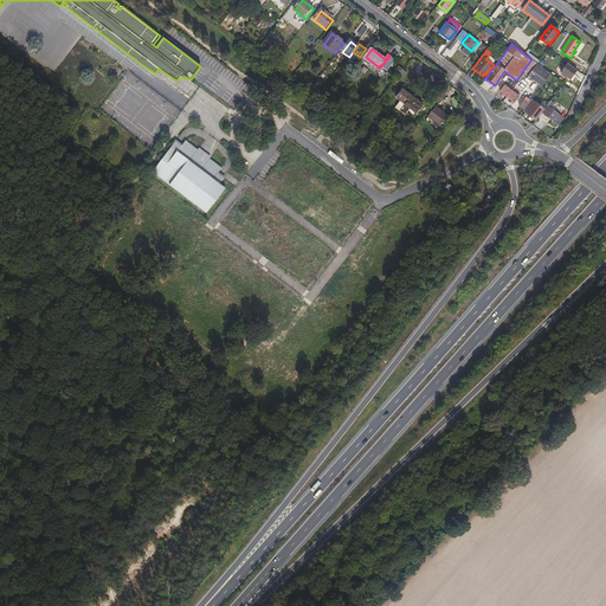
[(98,66),(105,72),(115,60),(108,55),(98,66)]
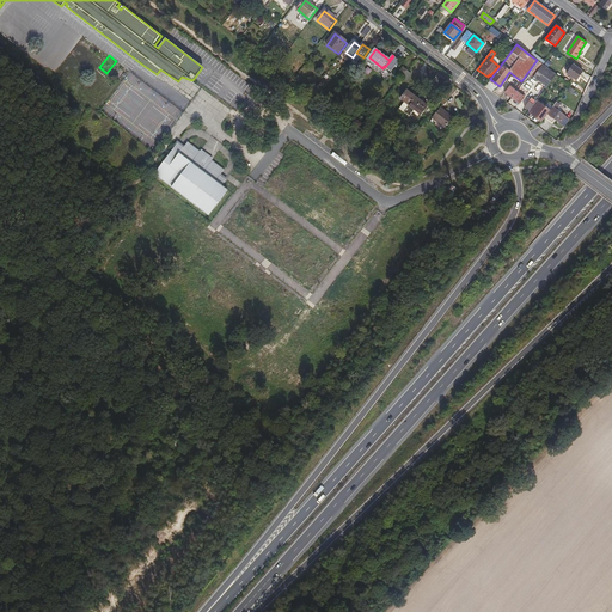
[(391,72),(399,62),(393,56),(385,67),(391,72)]
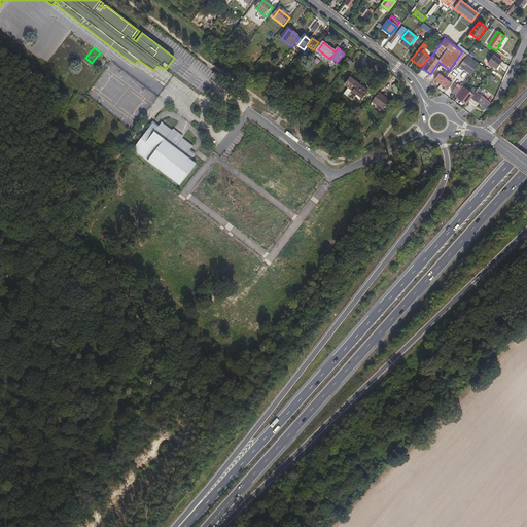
[(315,53),(327,62),(329,59),(318,49),(315,53)]
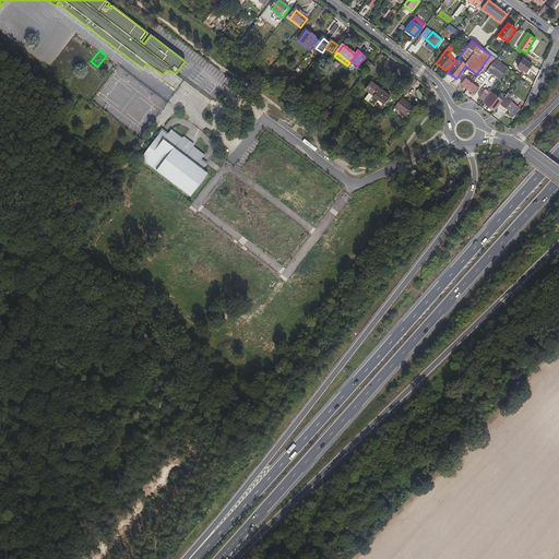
[(508,68),(496,59),(492,57),(491,58),(491,59),(487,64),(490,67),(487,71),(499,80),(508,68)]
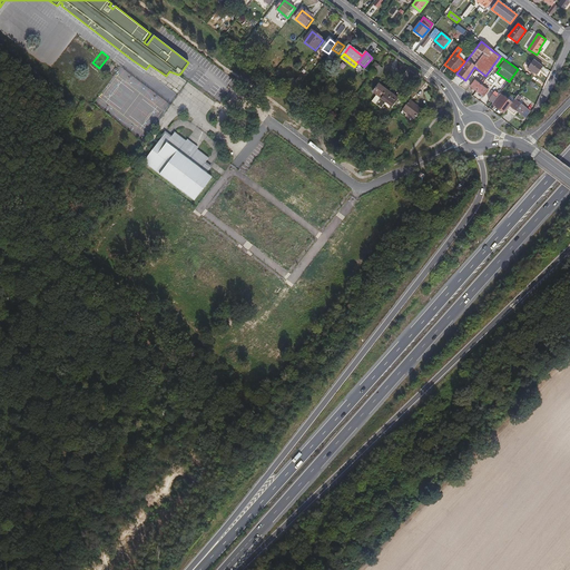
[(536,75),(542,66),(533,59),(527,68),(536,75)]
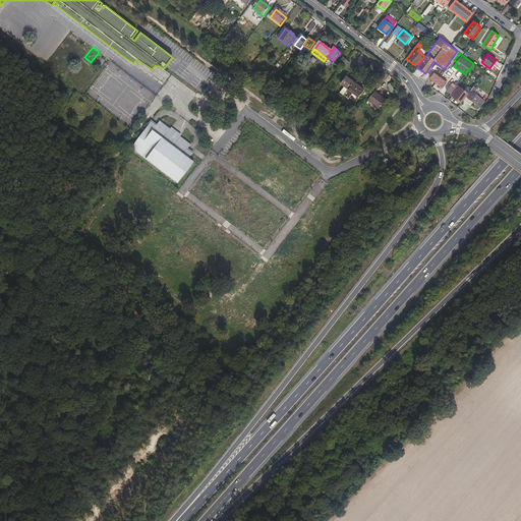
[(96,64),(102,68),(108,59),(102,55),(96,64)]
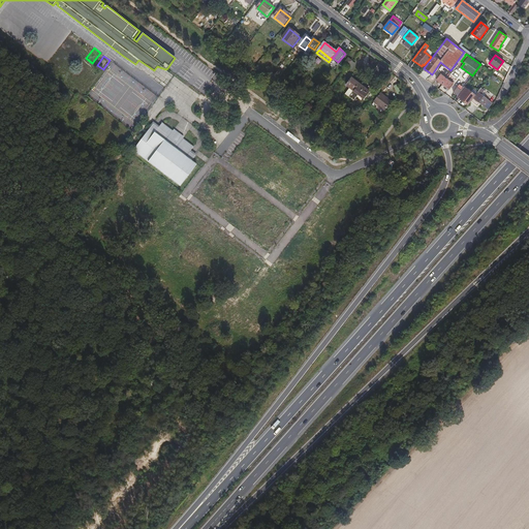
[(447,80),(447,81),(440,75),(436,81),(445,87),(448,90),(453,85),(449,83),(449,81),(447,80)]
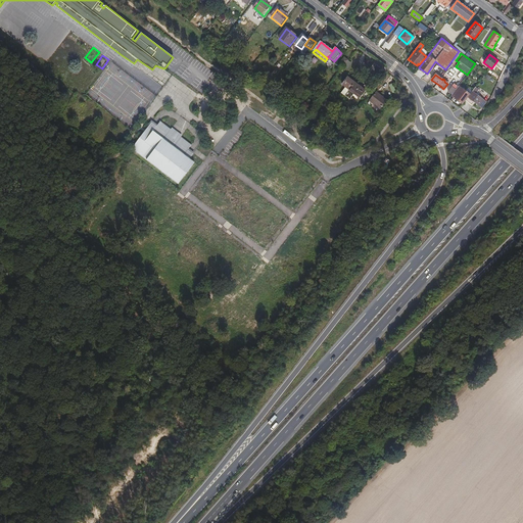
[(348,79),(343,86),(351,92),(357,85),(348,79)]
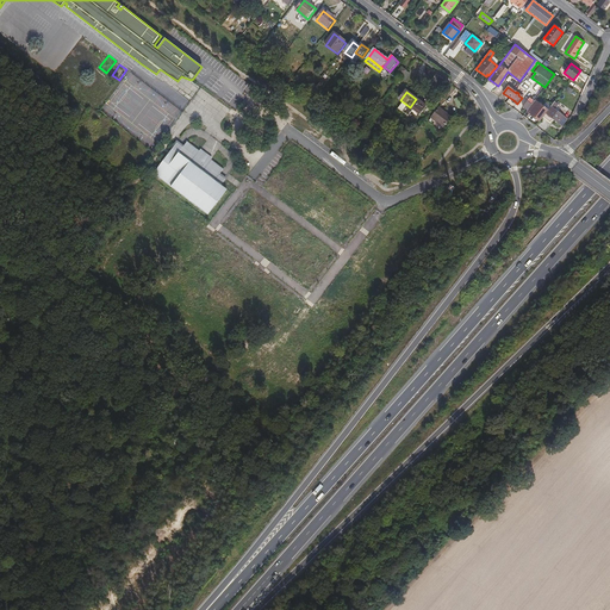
[(422,117),(428,109),(416,99),(410,107),(404,114),(410,119),(416,112),(422,117)]
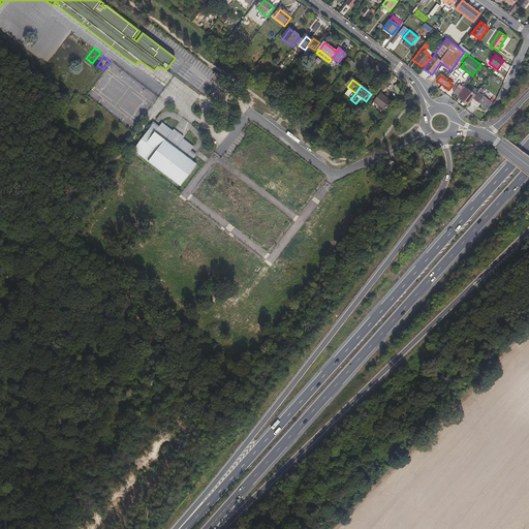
[(459,86),(453,93),(457,96),(463,88),(459,86)]
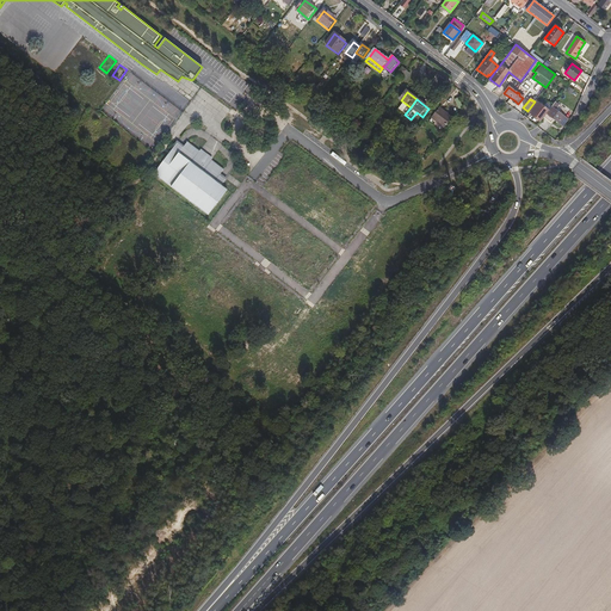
[(528,111),(541,122),(547,113),(549,110),(536,100),(535,102),(528,111)]
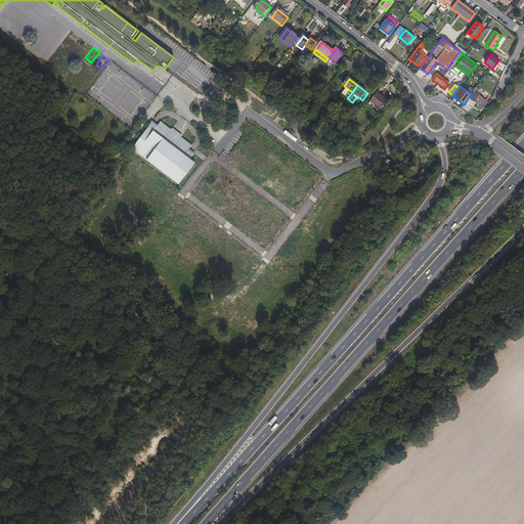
[(475,89),(471,94),(469,97),(482,108),(487,102),(475,92),(476,90),(475,89)]
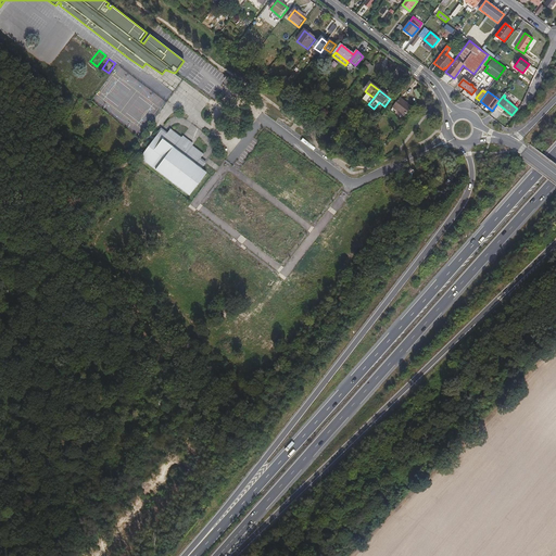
[(405,117),(412,108),(402,100),(394,109),(405,117)]
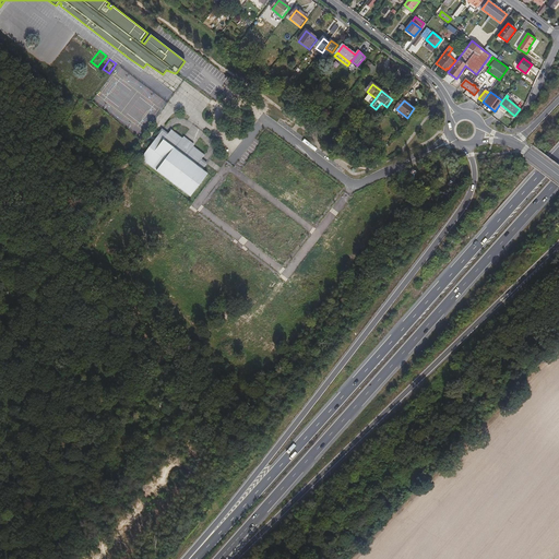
[(203,161),(205,156),(189,143),(173,130),(169,134),(165,141),(159,137),(141,159),(191,198),(209,175),(204,171),(199,166),(203,161)]
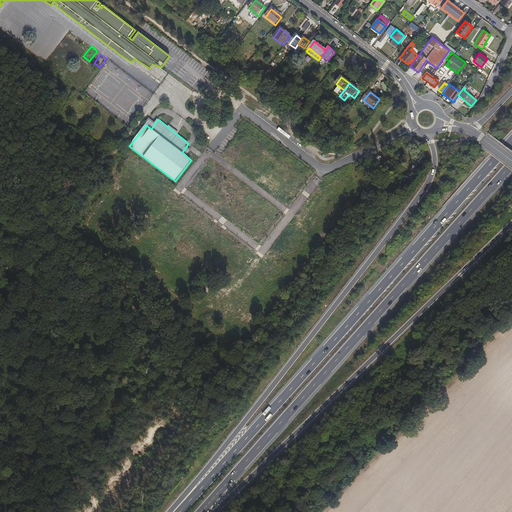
[(152,121),(150,120),(146,125),(151,129),(155,123),(152,121)]
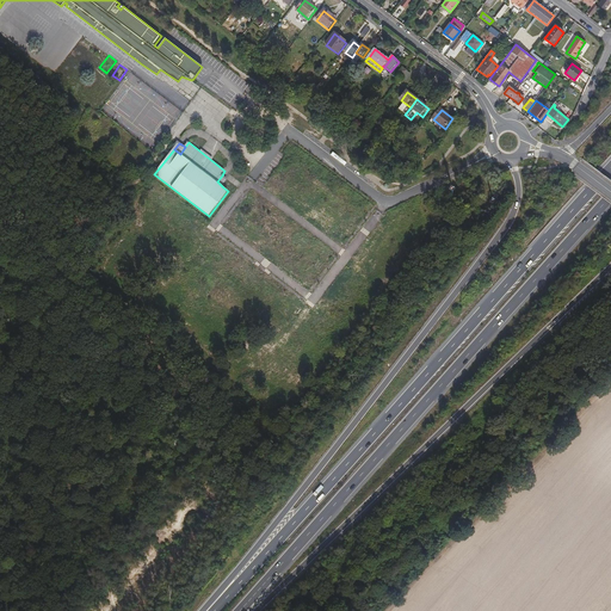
[(223,187),(228,180),(226,179),(222,176),(217,181),(223,187)]
